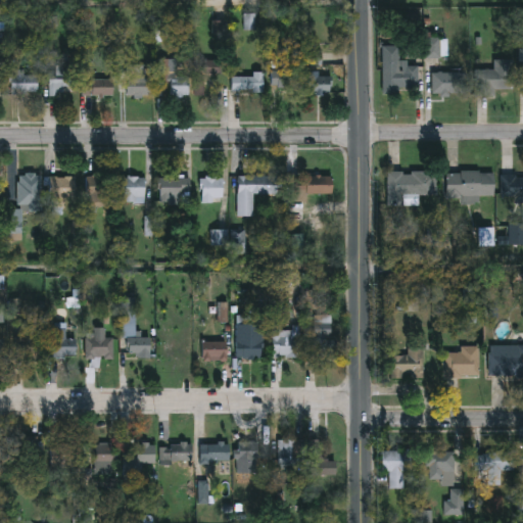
[(419,65),(419,91),(383,92),(382,45),(398,45),(399,58),(408,58),(409,65),(419,65)]
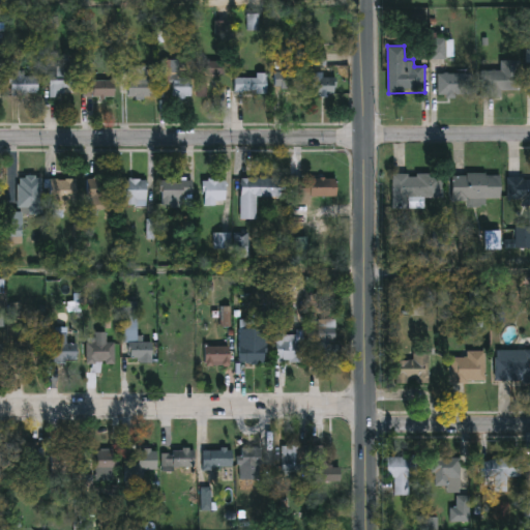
[(173,59),(173,74),(190,74),(190,97),(159,97),(159,59),(173,59)]
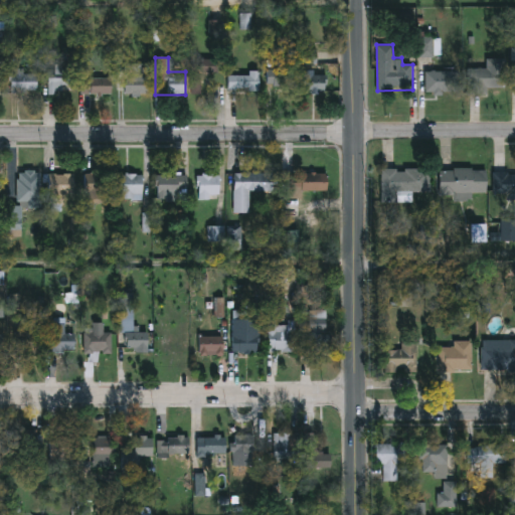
[(191,93),(191,58),(217,58),(217,72),(203,72),(203,93),(191,93)]
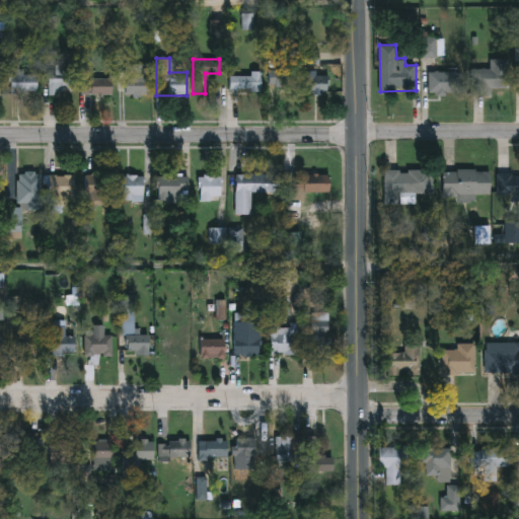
[(490,69),(491,60),(508,60),(507,93),(471,93),(471,69),(490,69)]
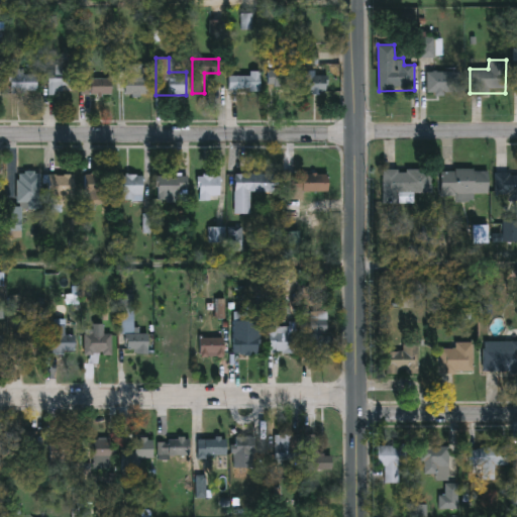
[(48,91),(48,63),(74,63),(74,91),(48,91)]
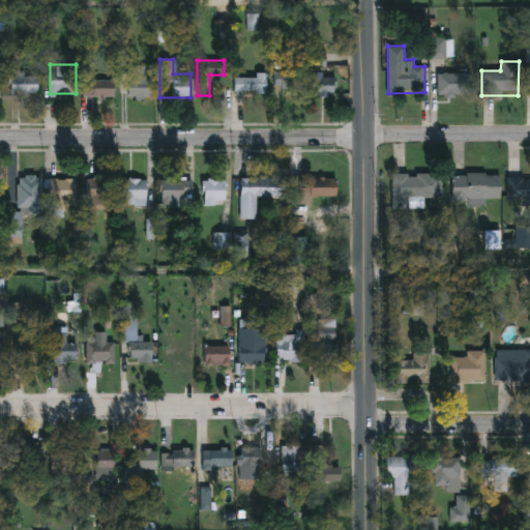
[(151,65),(151,96),(123,96),(123,65),(151,65)]
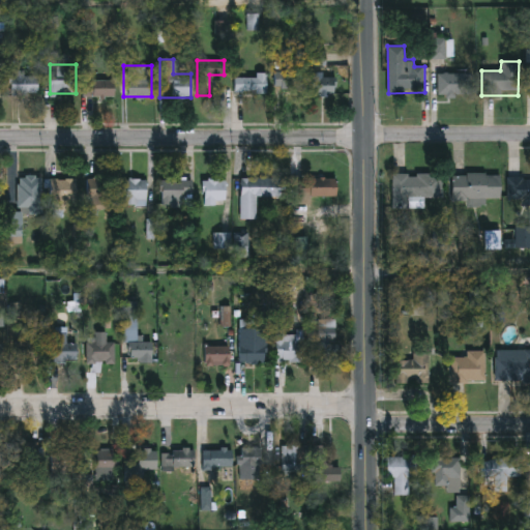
[(274,89),(274,68),(303,68),(303,89),(274,89)]
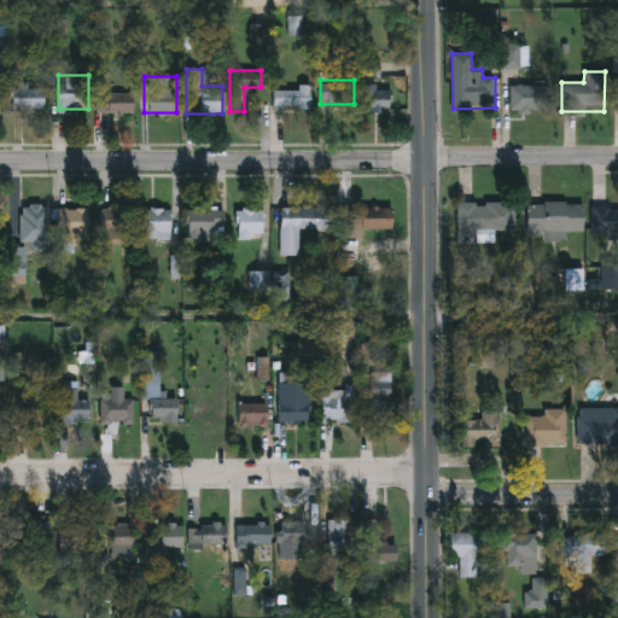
[(45,87),(45,109),(12,109),(12,82),(29,82),(29,87),(45,87)]
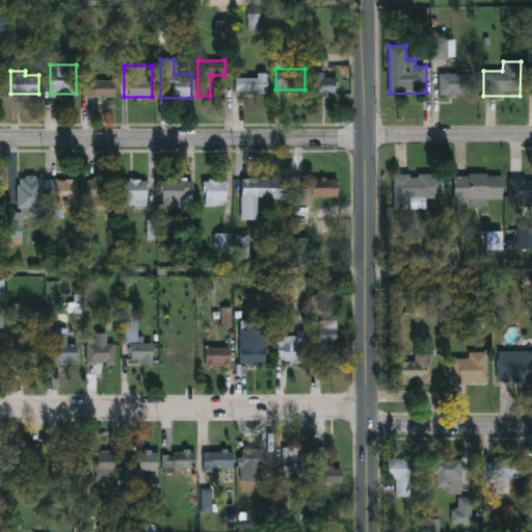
[(440,74),(473,74),(473,97),(440,97),(440,74)]
